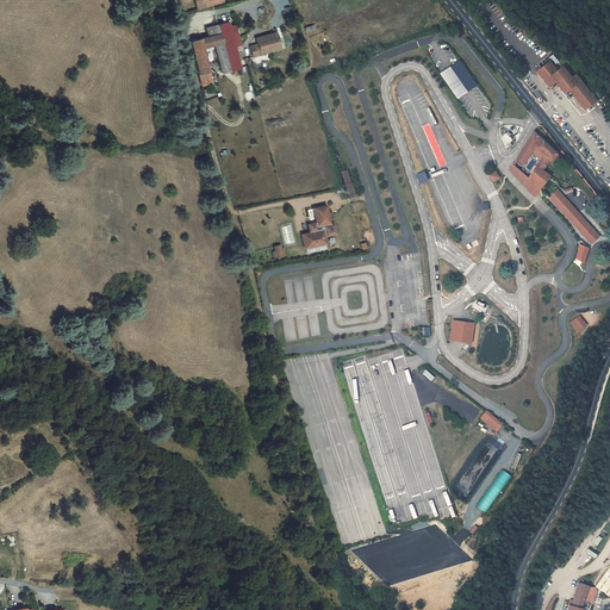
[(224,2),(223,0),(216,0),(197,6),(198,11),(224,2)]
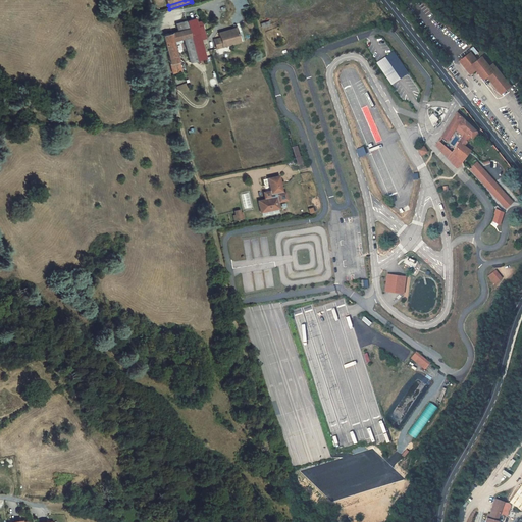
[(195,25),(194,22),(173,29),(175,35),(159,40),(168,76),(175,74),(168,46),(180,42),(187,66),(204,61),(201,49),(198,39),(203,38),(200,24),(195,25)]
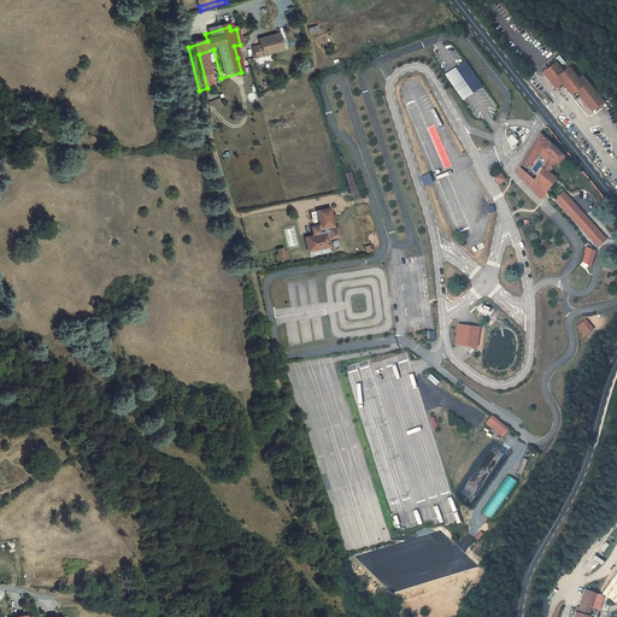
[(282,50),(278,35),(258,41),(258,46),(251,47),(254,62),(269,58),(268,52),(282,50)]
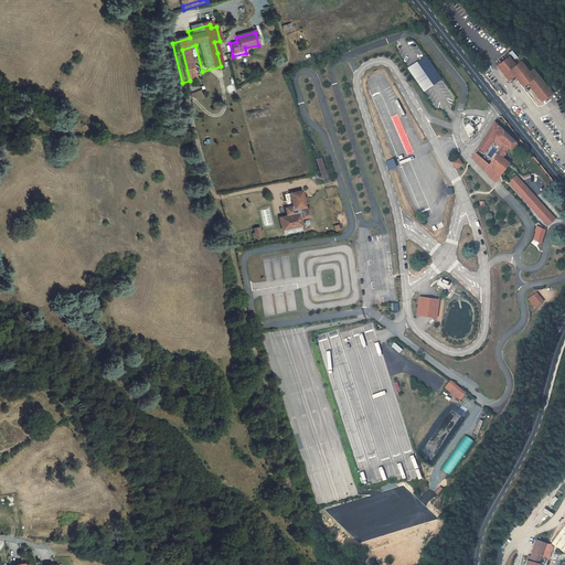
[(441,80),(425,55),(407,68),(424,93),(441,80)]
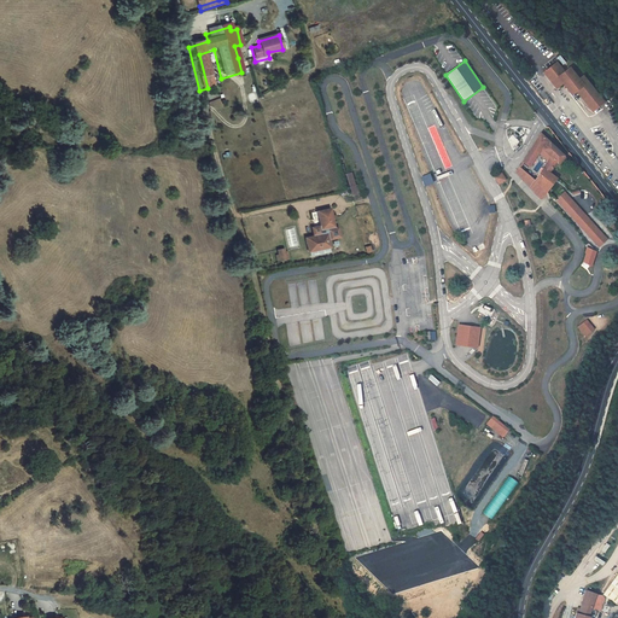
[(555,63),(543,73),(555,88),(561,83),(571,94),(576,91),(592,111),(602,101),(582,76),(578,80),(569,68),(564,73),(555,63)]
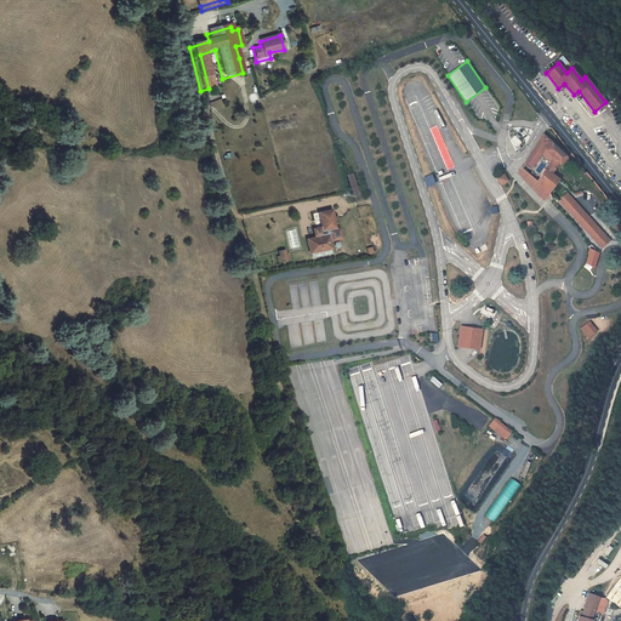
[(567,157),(542,135),(539,138),(525,163),(533,167),(542,153),(543,148),(552,158),(550,161),(543,171),(556,184),(559,180),(552,174),(560,163),(564,167),(570,160),(565,157),(567,157)]
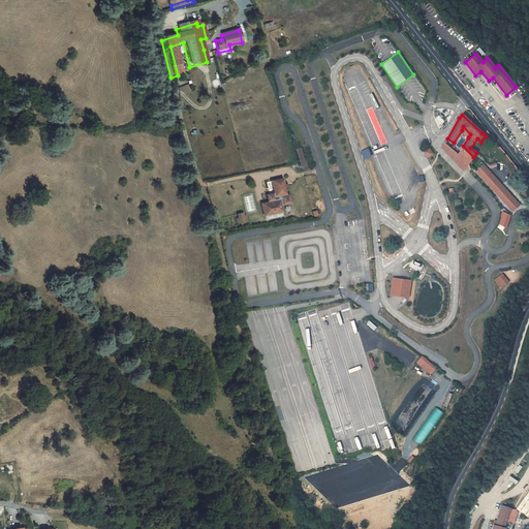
[(462,130),(468,137),(470,134),(463,126),(462,130)]
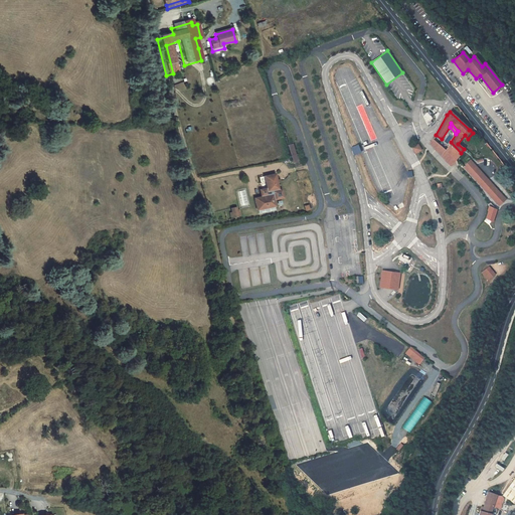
[(453,164),(456,159),(446,149),(434,137),(431,142),(453,164)]
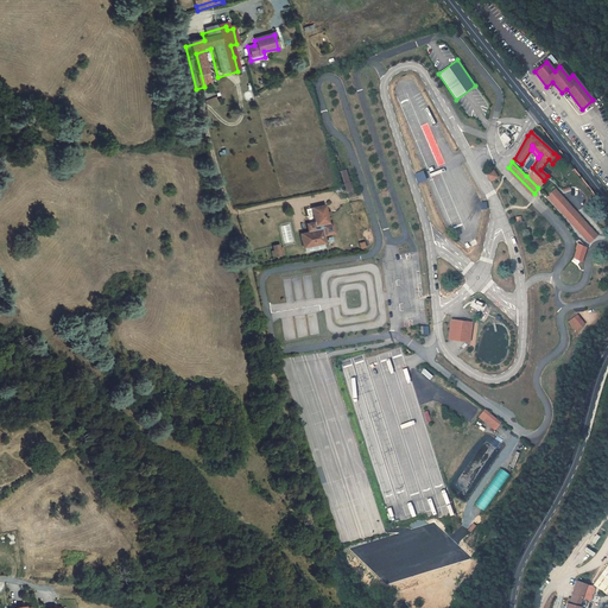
[(526,176),(538,188),(544,181),(532,168),(526,176)]
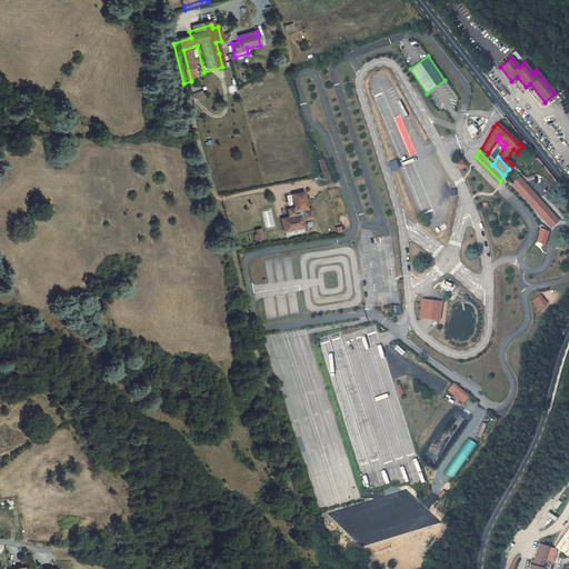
[(318,160),(325,181),(331,179),(325,158),(318,160)]
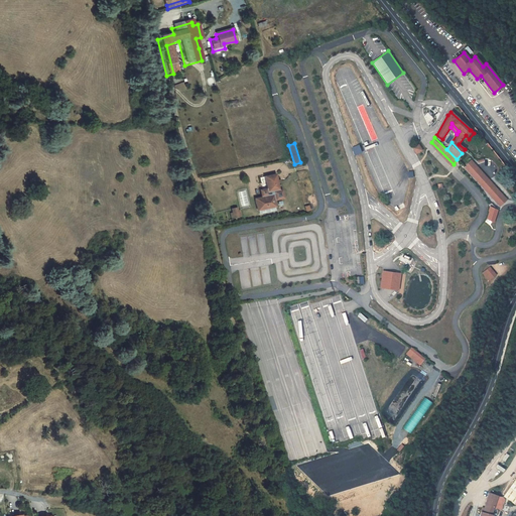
[(418,143),(412,148),(416,153),(422,150),(418,143)]
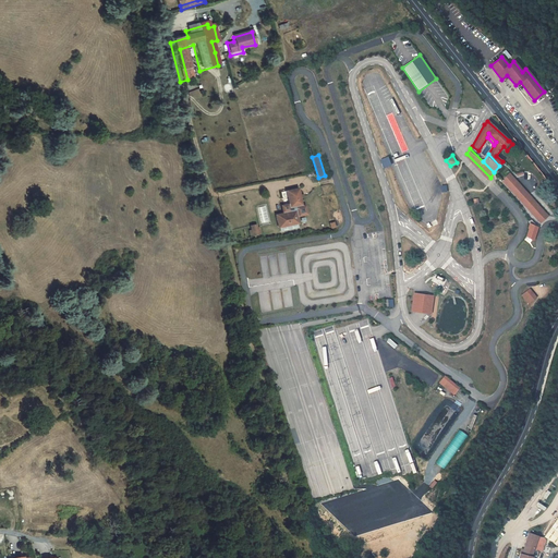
[(380,159),(384,168),(391,165),(388,156),(380,159)]
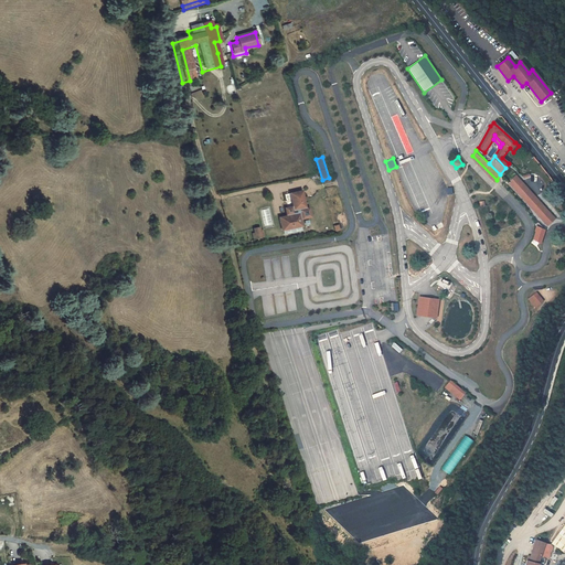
[(555,219),(516,176),(508,183),(547,226),(555,219)]
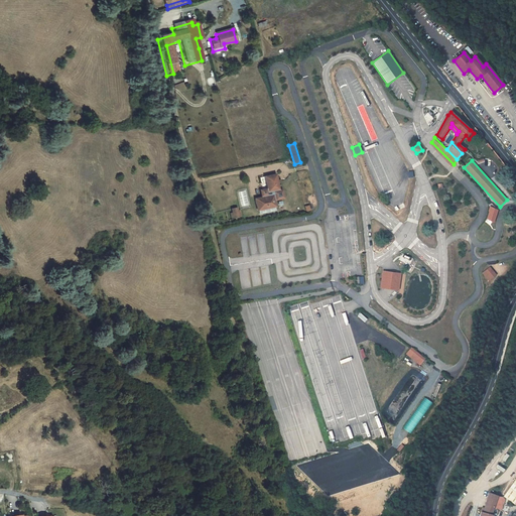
[(276,173),(266,175),(268,185),(269,185),(270,188),(268,189),(262,197),(263,198),(256,200),(259,211),(276,207),(275,201),(277,201),(283,191),(280,191),(276,173)]
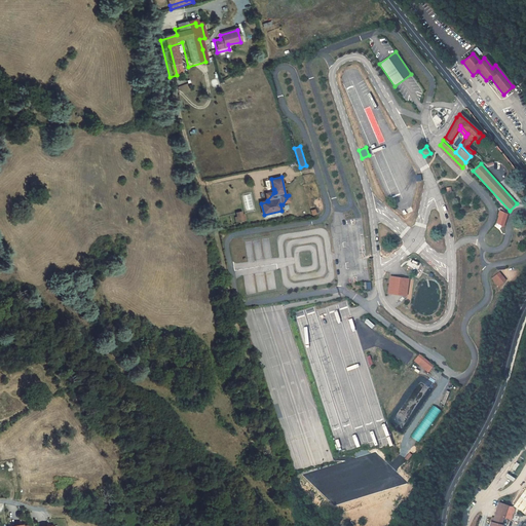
[(291,202),(289,195),(283,204),(291,202)]
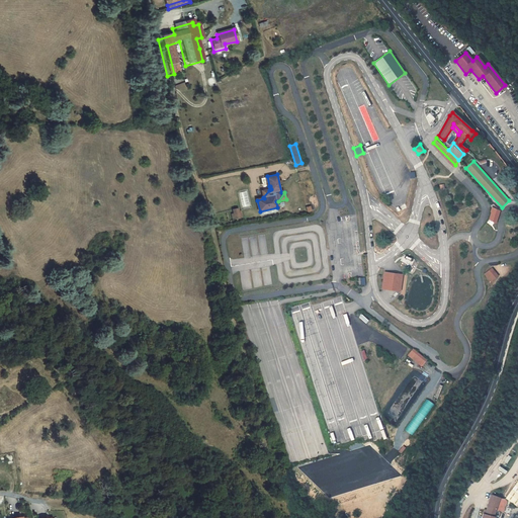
[(499,211),(492,207),(489,219),(496,223),(499,211)]
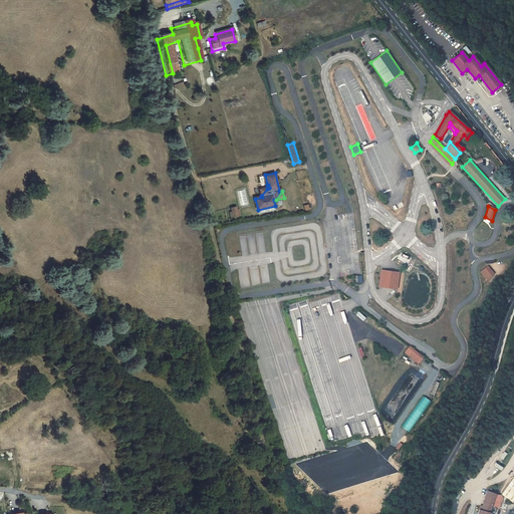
[(381,269),(378,285),(397,288),(399,272),(381,269)]
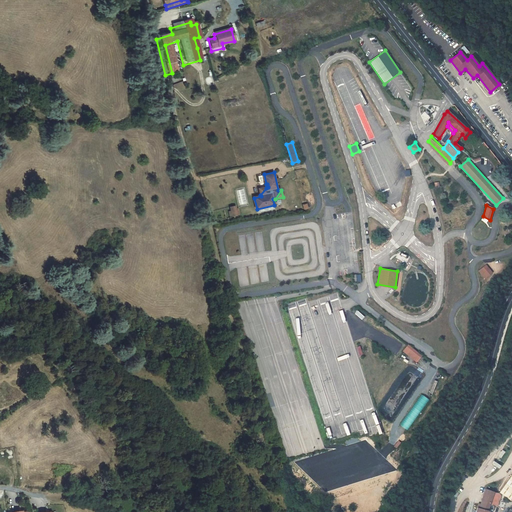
[(484,273),(481,270),(479,271),(485,278),(492,273),(489,270),(484,273)]
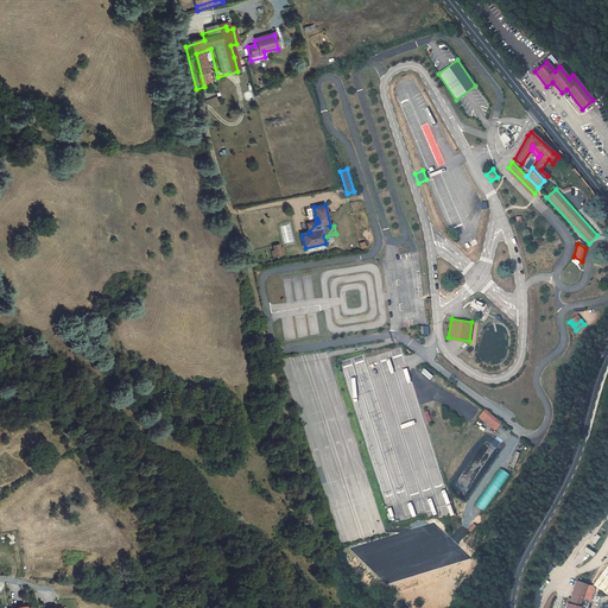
[(499,422),(483,409),(477,416),(493,429),(499,422)]
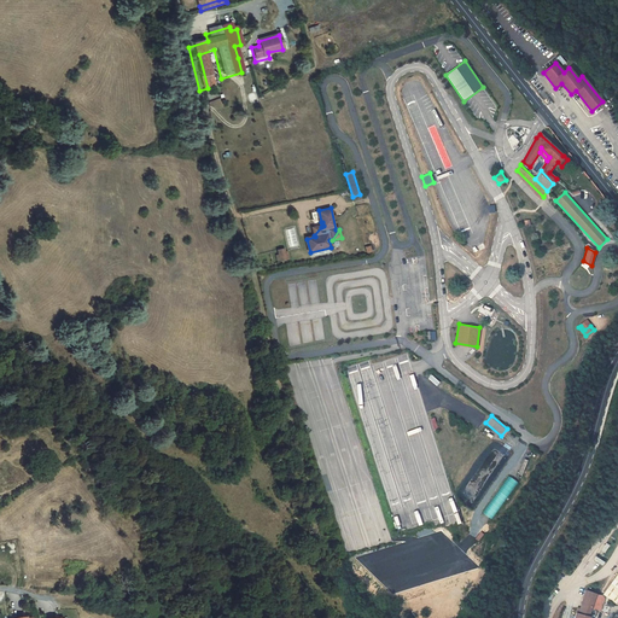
[(507,474),(481,512),(490,519),(517,482),(507,474)]
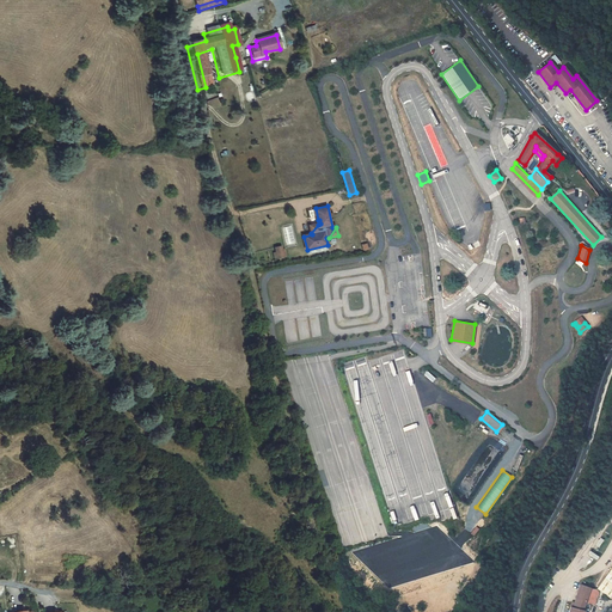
[(611,567),(597,588),(607,598),(611,589),(611,567)]
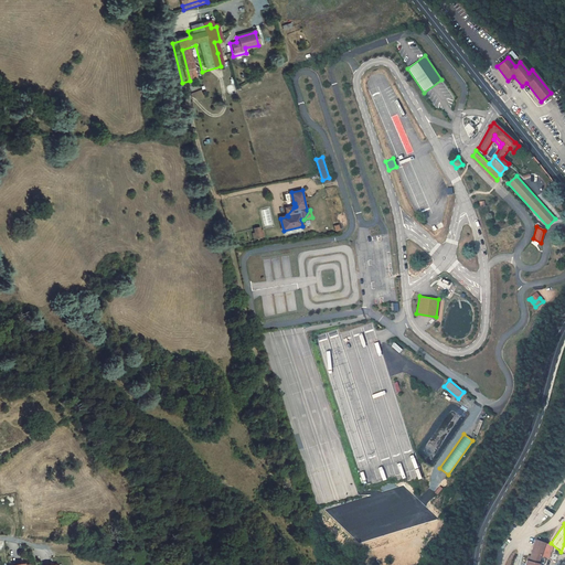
[(543,564),(547,554),(550,548),(548,545),(535,541),(530,557),(528,556),(523,564),(543,564)]
